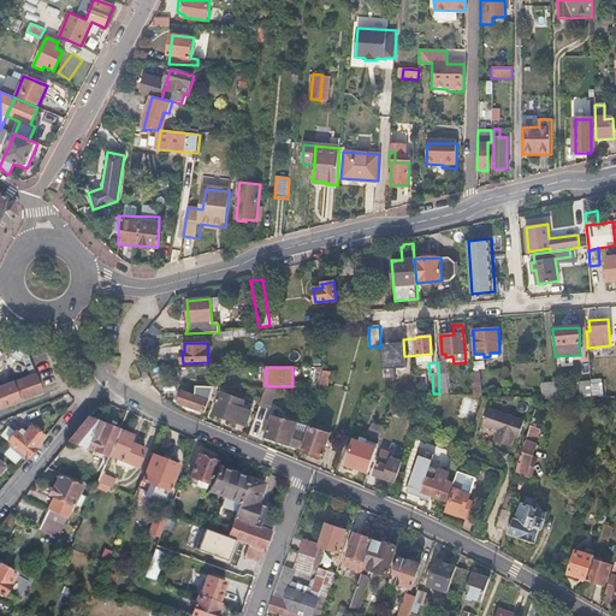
[(319,391),(324,371),(324,367),(317,367),(311,390),(319,391)]
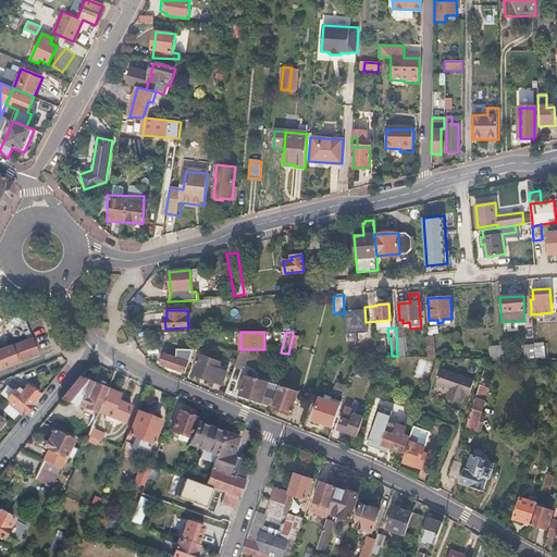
[(300,337),(293,335),(288,354),(287,354),(295,356),(300,337)]
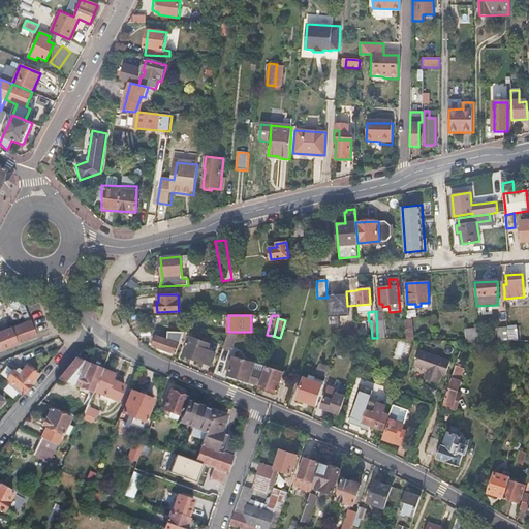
[(31,320),(0,332),(0,351),(37,338),(31,320)]
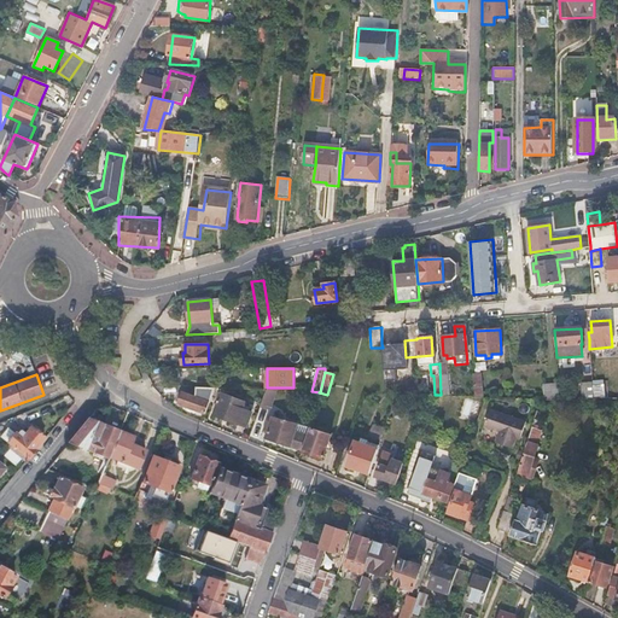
[(583,400),(594,401),(593,397),(593,385),(592,380),(581,382),(583,400)]
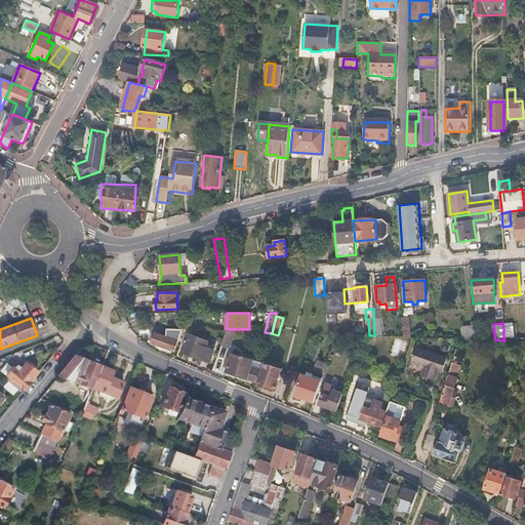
[(458,335),(458,338),(475,339),(474,325),(468,325),(468,332),(461,332),(461,335),(458,335)]
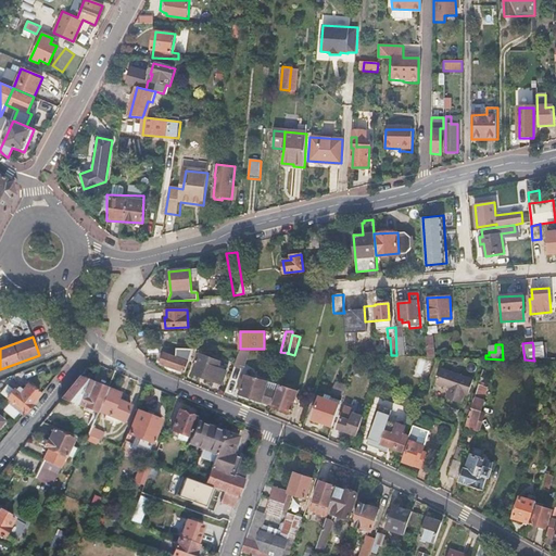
[(194,349),(177,349),(177,357),(165,352),(161,363),(185,373),(189,361),(190,361),(194,349)]
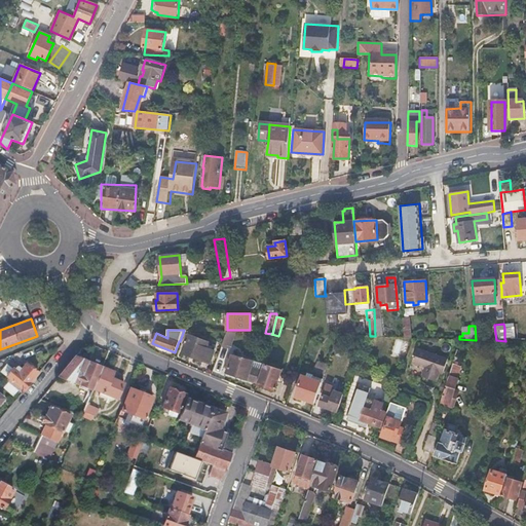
[(236,332),(227,332),(222,346),(230,348),(236,332)]
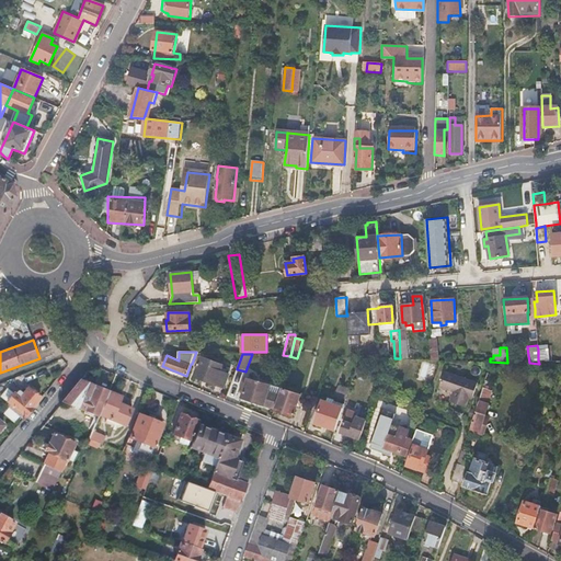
[(222,366),(199,357),(197,365),(198,365),(195,376),(224,386),(229,371),(221,369),(222,366)]
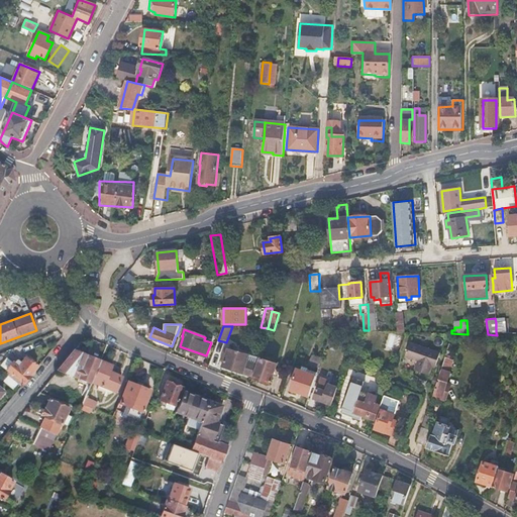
[(439,352),(408,341),(403,357),(415,362),(413,370),(427,375),(430,367),(433,368),(439,352)]
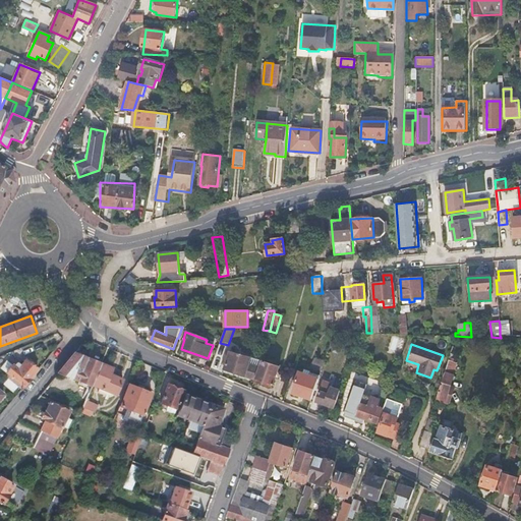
[(248,365),(250,359),(230,352),(225,369),(255,379),(258,368),(248,365)]
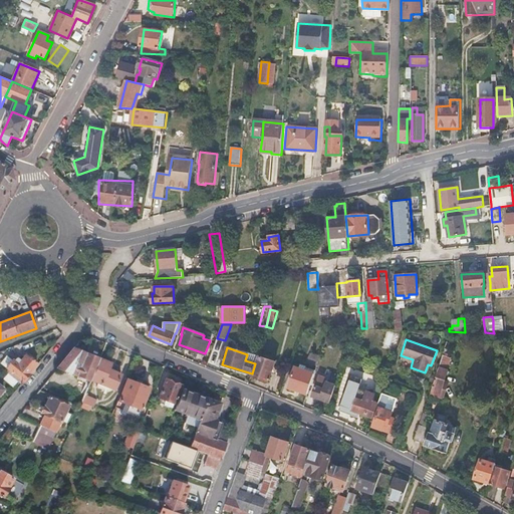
[(90,381),(99,358),(73,348),(57,367),(90,381)]
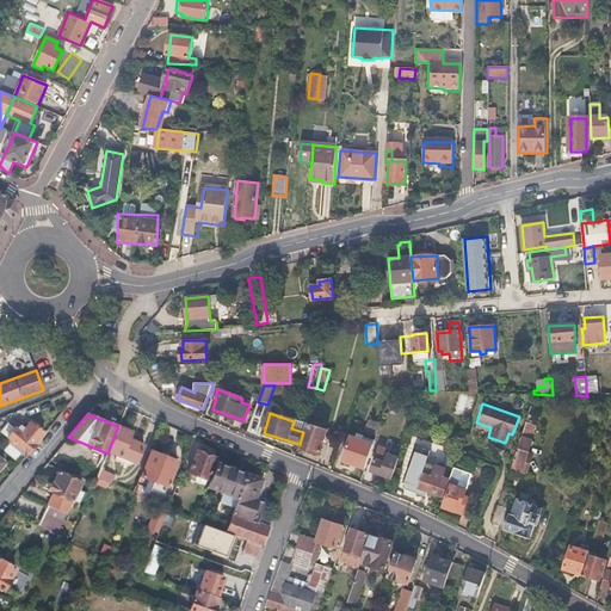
[(525,421),(510,468),(525,473),(531,454),(526,452),(530,439),(529,439),(534,424),(525,421)]
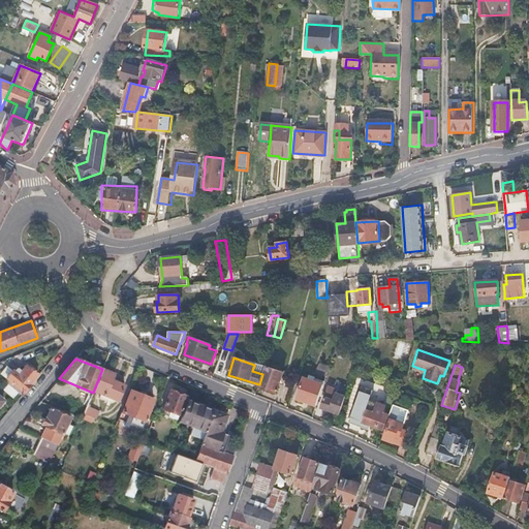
[(6,378),(24,393),(30,384),(38,375),(27,366),(22,372),(18,369),(14,372),(12,371),(6,378)]
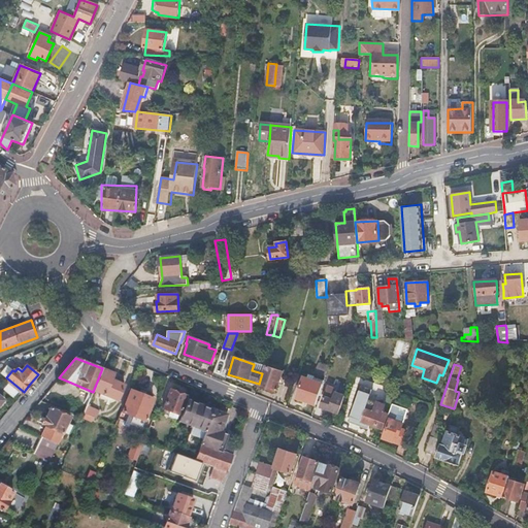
[(266,365),(260,385),(276,391),(284,371),(266,365)]
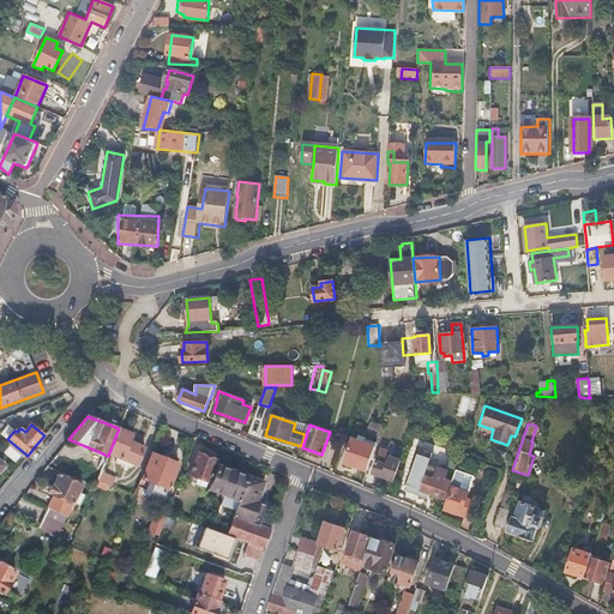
[(132,433),(119,428),(109,453),(137,464),(144,447),(128,441),(132,433)]
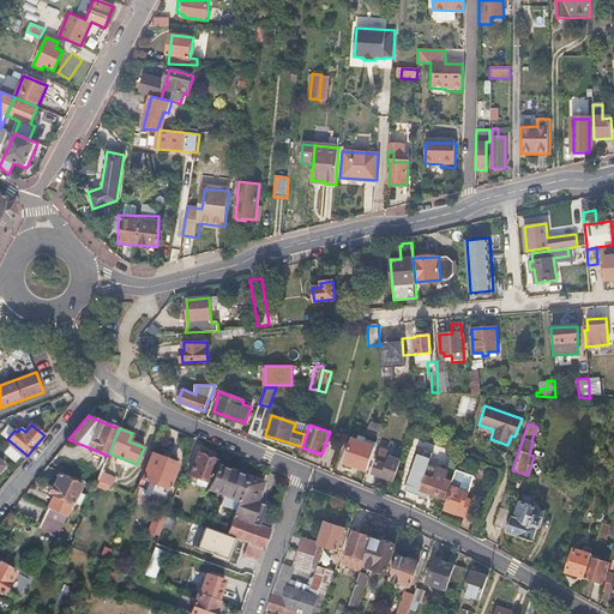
[(344,463),(367,470),(374,446),(351,439),(344,463)]
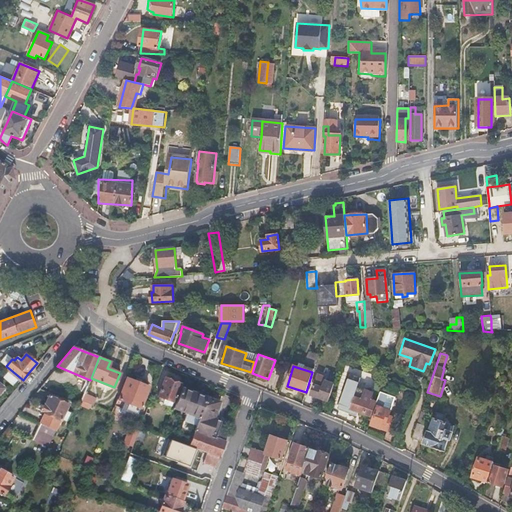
[(14,385),(18,379),(7,371),(3,378),(14,385)]
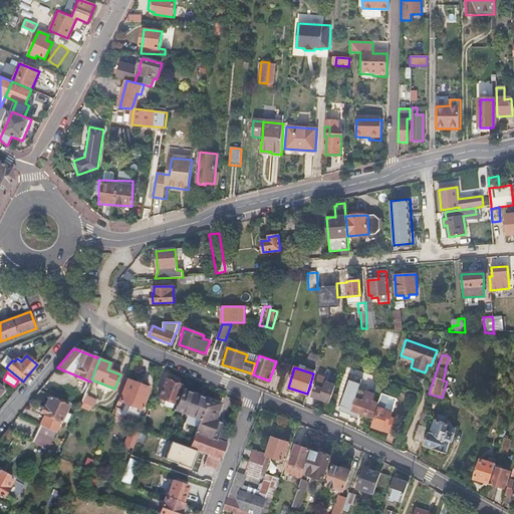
[(312,396),(330,402),(336,383),(327,380),(328,377),(320,374),(312,396)]
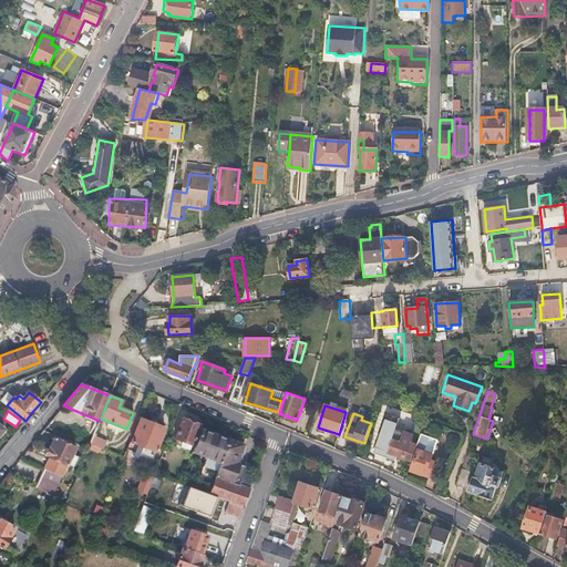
[(175,439),(192,445),(199,424),(183,418),(175,439)]
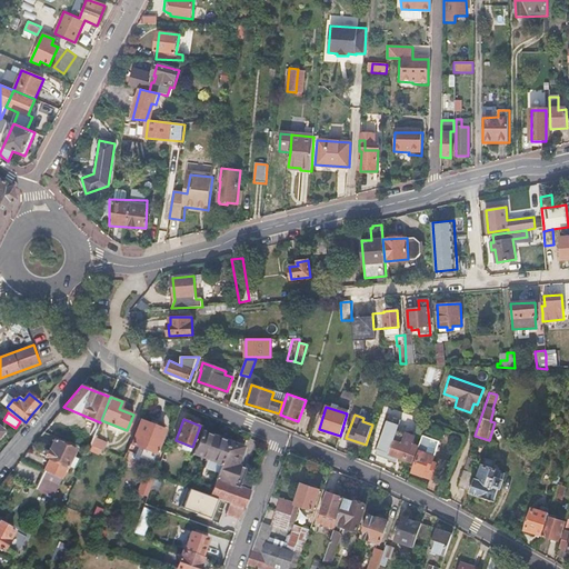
[(165,430),(140,420),(130,443),(142,448),(139,456),(152,460),(165,430)]
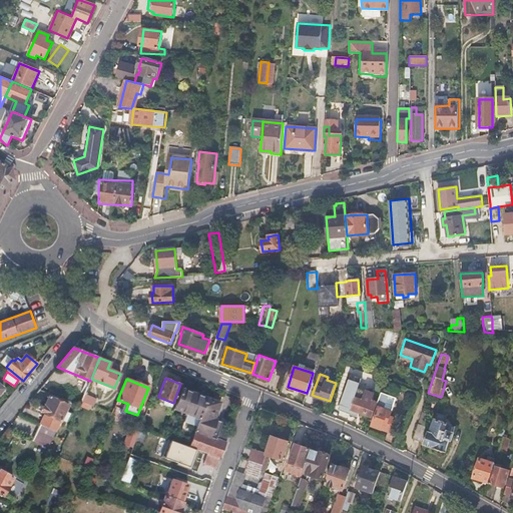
[(384,385),(379,399),(386,401),(390,387),(384,385)]
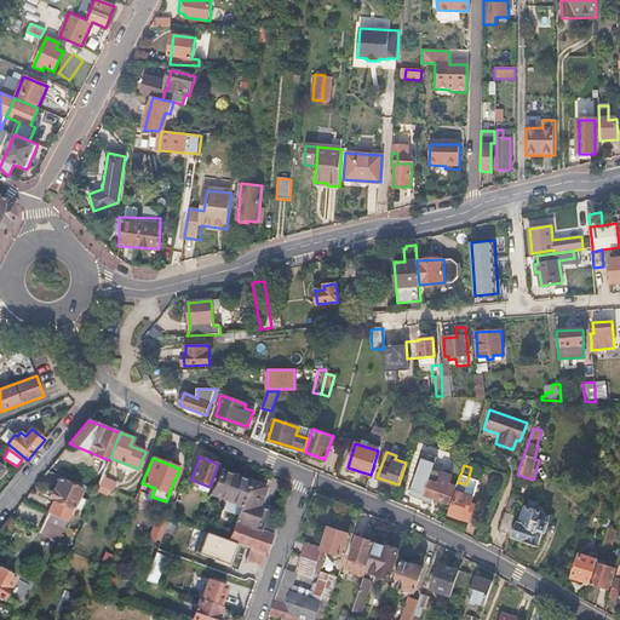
[(225,499),(235,474),(219,469),(211,493),(225,499)]
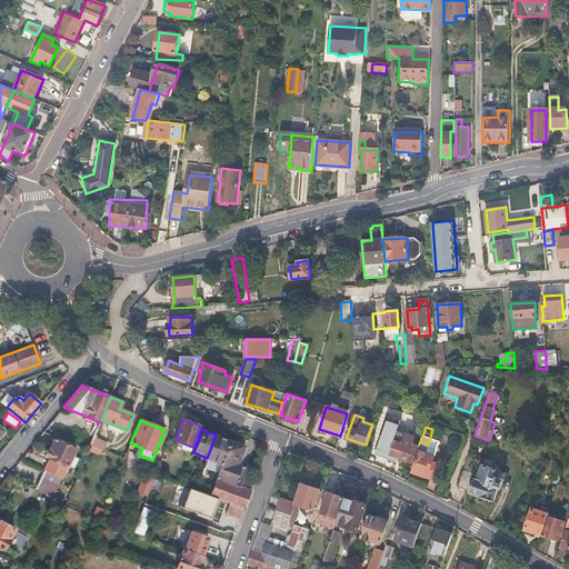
[(418,450),(418,447),(411,445),(413,437),(406,435),(405,436),(397,433),(390,453),(413,461),(418,450)]
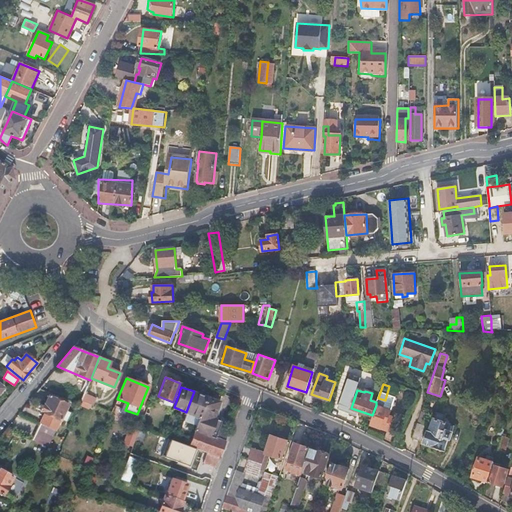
[(186,412),(199,417),(206,398),(207,396),(194,391),(186,412)]
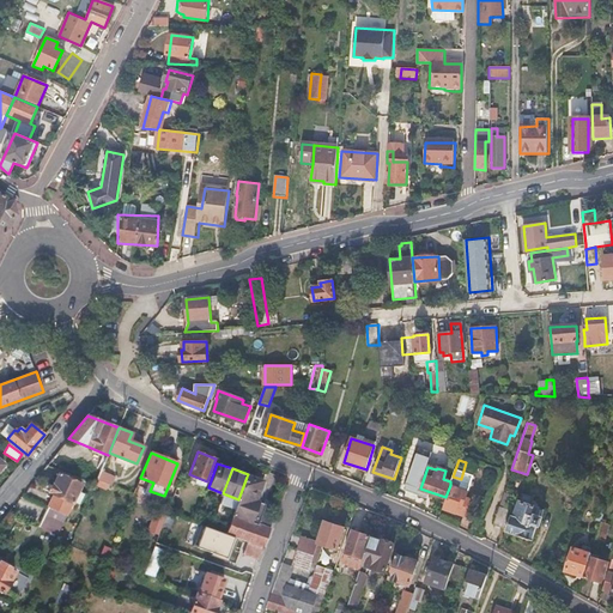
[(96,487),(110,490),(114,473),(99,471),(96,487)]
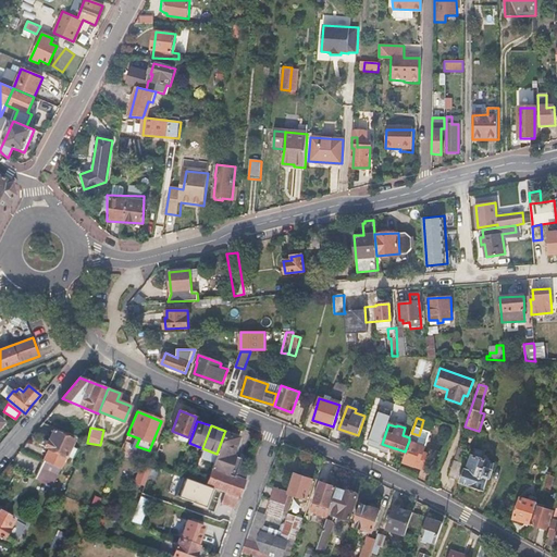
[(49,449),(44,461),(60,469),(61,469),(74,441),(53,431),(48,441),(50,442),(47,448),(49,449)]
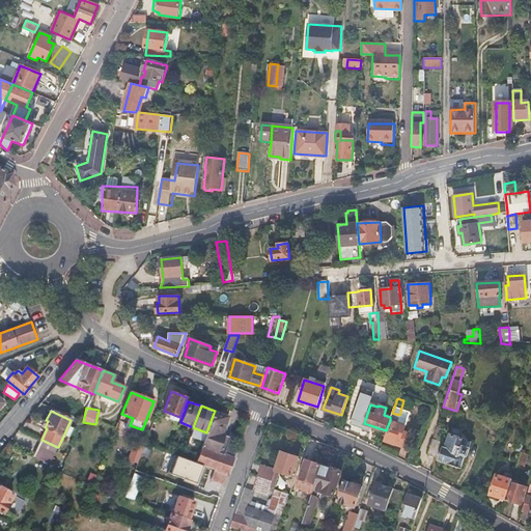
[(214,470),(228,474),(236,451),(227,448),(230,437),(222,435),(228,418),(214,413),(206,432),(203,443),(196,463),(214,470)]
